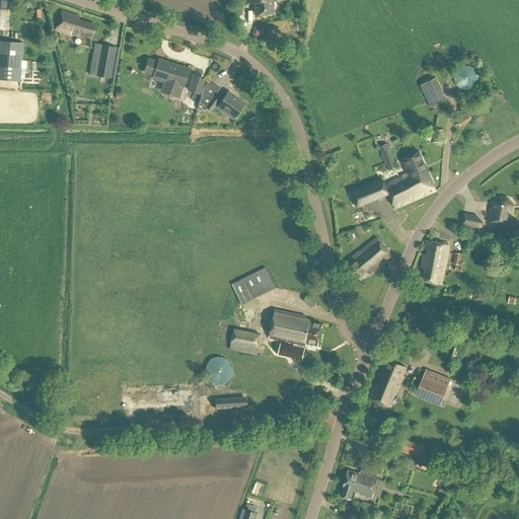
[(8,0),(0,0),(0,28),(7,29),(8,0)]
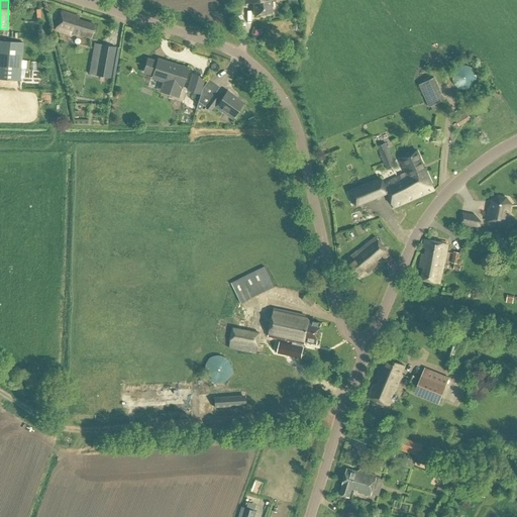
[(274,0),(273,0),(243,0),(244,2),(252,1),(254,14),(272,12),(270,1),(274,0)]
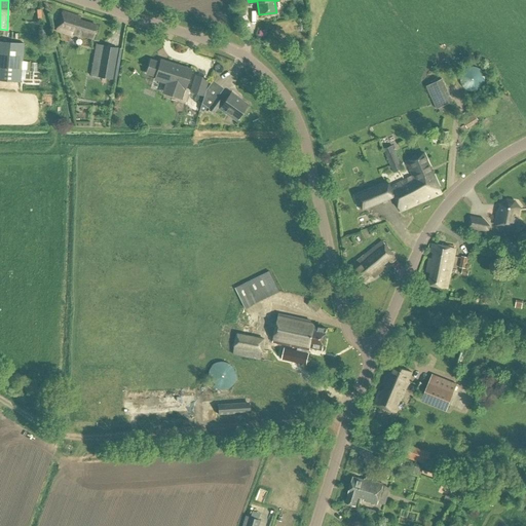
[(80,17),(63,11),(57,31),(72,36),(72,34),(79,36),(79,35),(92,39),(97,26),(79,21),(80,17)]
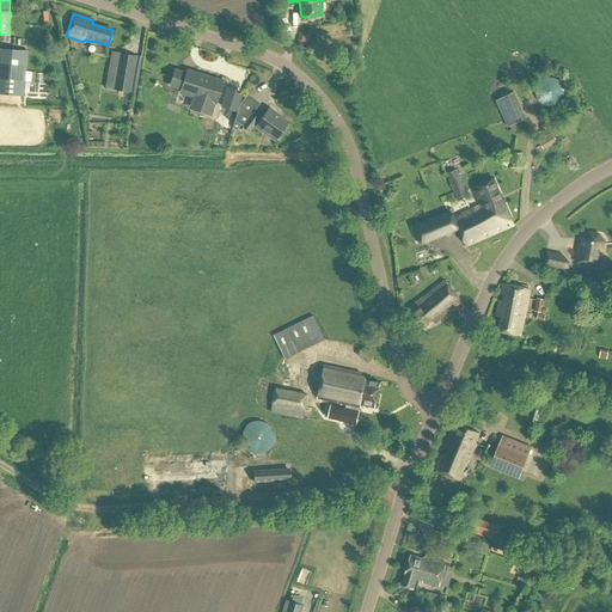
[(0,93),(23,96),(28,50),(0,47),(0,93)]
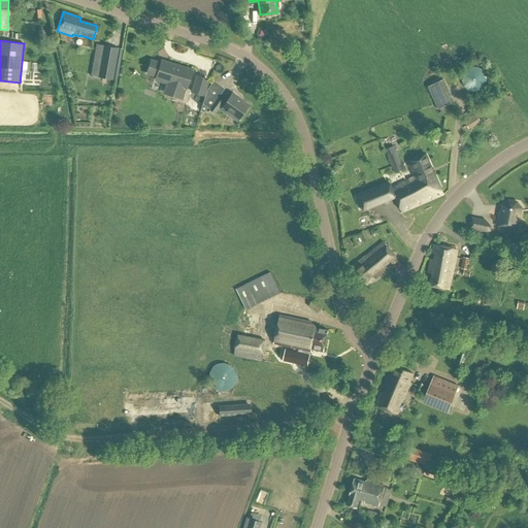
[(112,79),(118,48),(102,45),(97,77),(112,79)]
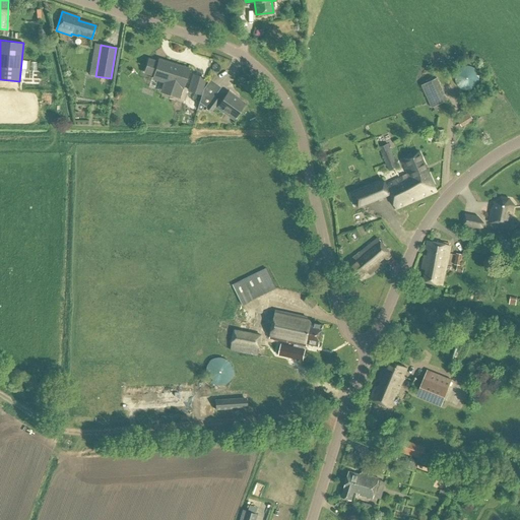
[(158,63),(148,60),(145,72),(154,75),(153,77),(169,82),(166,92),(178,96),(182,86),(183,86),(188,69),(158,60),(158,63)]
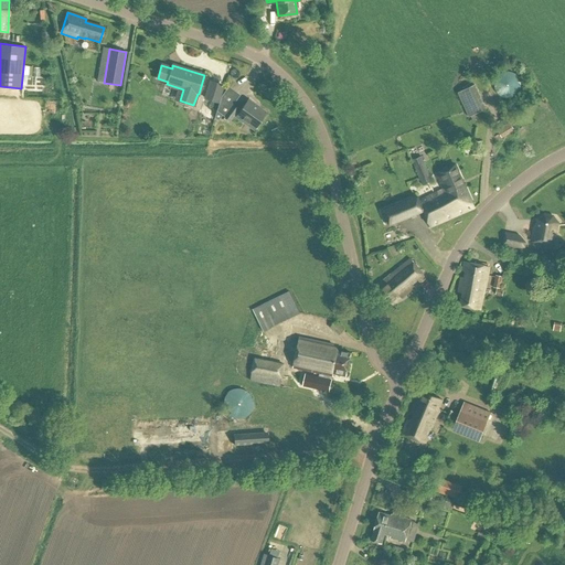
[(519,92),(521,87),(521,82),(519,77),(515,73),(510,72),(504,72),(500,74),(497,78),(496,84),(497,89),(500,94),(504,96),(510,97),(514,96),(519,92)]
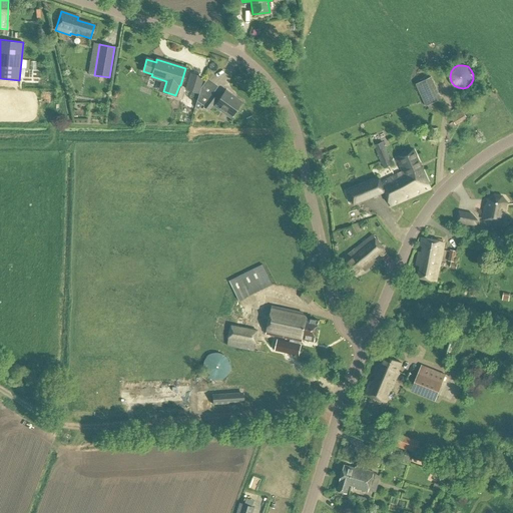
[(189,73),(184,90),(198,94),(203,77),(189,73)]
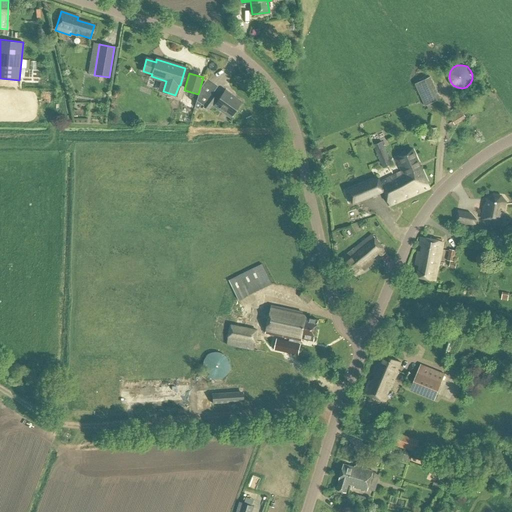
[(442,99),(431,76),(416,84),(426,106),(442,99)]
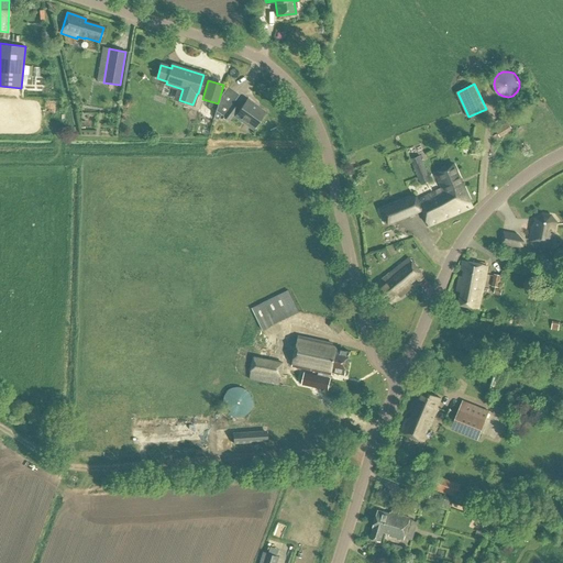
[(232,116),(242,123),(252,130),(265,112),(247,99),(240,110),(231,105),(223,116),(229,120),(232,116)]
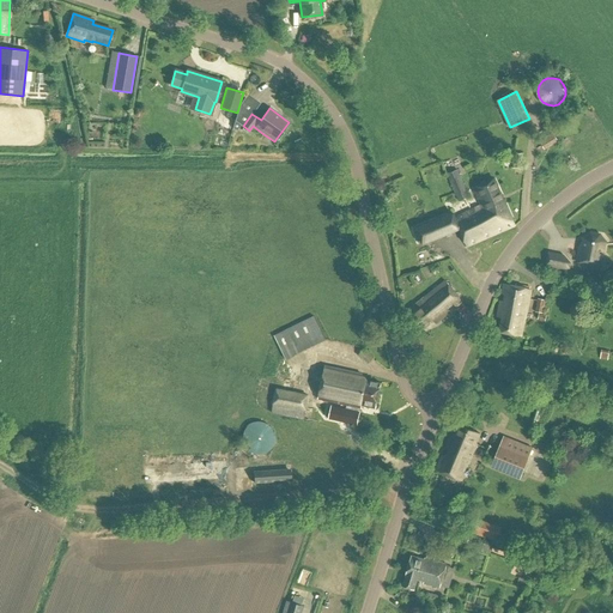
[(232,122),(225,120),(223,128),(230,131),(232,122)]
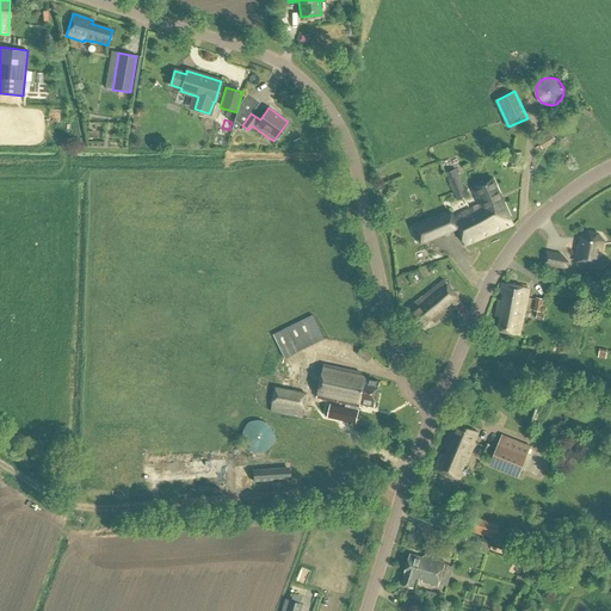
[(537,141),(543,149),(556,141),(550,133),(537,141)]
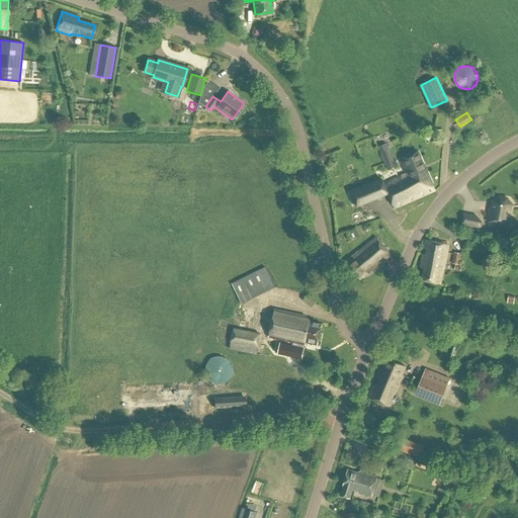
[(441,130),(433,131),(434,143),(442,142),(441,130)]
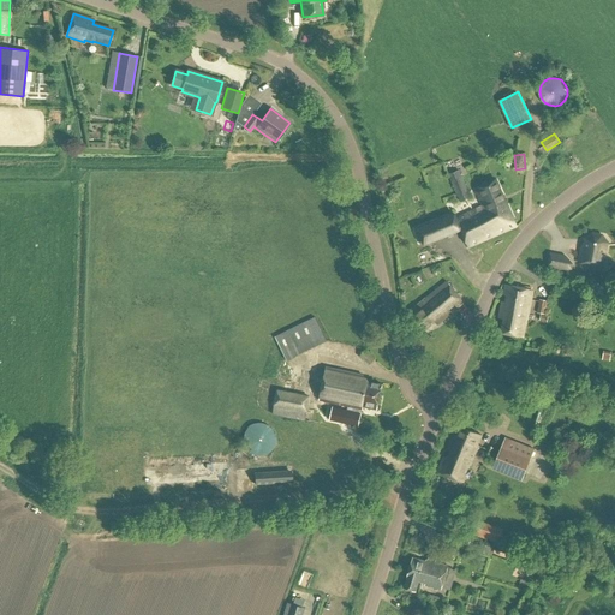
[(473,198),(461,172),(452,177),(463,203),(473,198)]
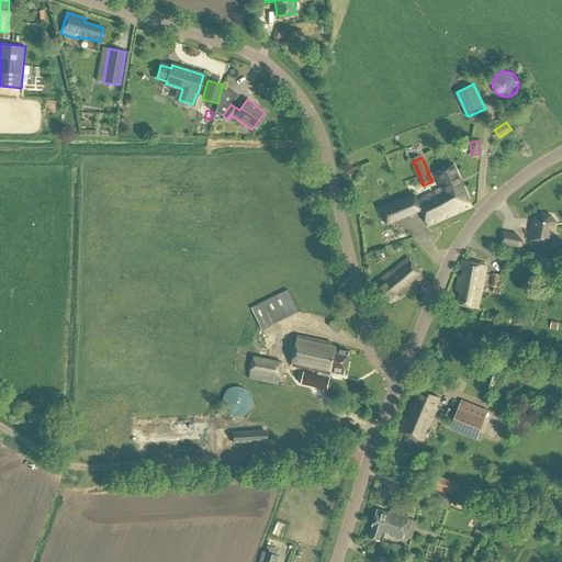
[(473,206),(454,164),(436,172),(442,189),(419,199),(417,195),(382,211),(388,224),(422,209),(429,225),(473,206)]
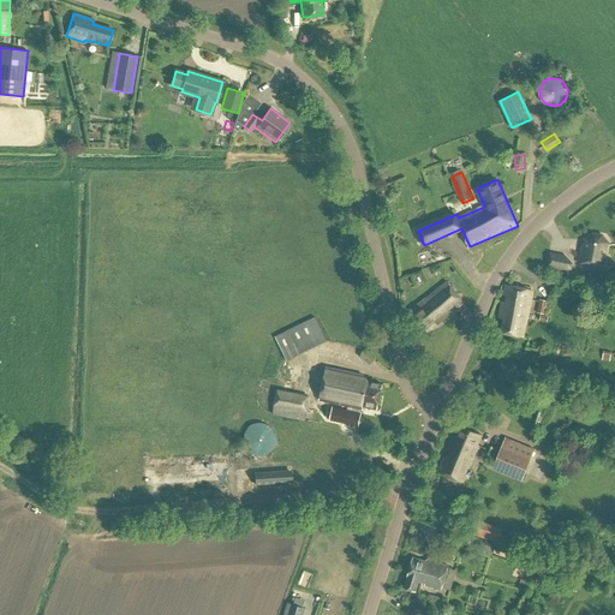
[(604,268),(607,254),(605,254),(608,245),(602,236),(595,233),(585,239),(579,262),(604,268)]
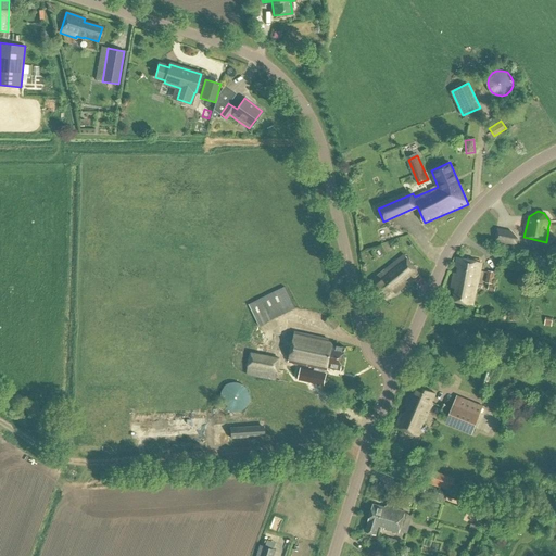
[(497,228),(494,241),(517,245),(518,239),(512,231),(497,228)]
